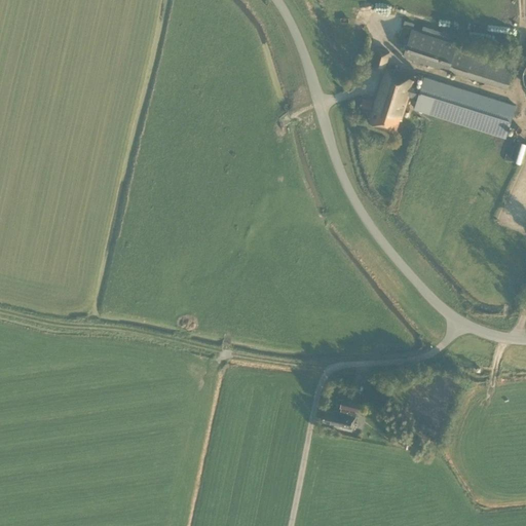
[(412,29),(414,23),(405,20),(403,27),(412,30),(412,29)]
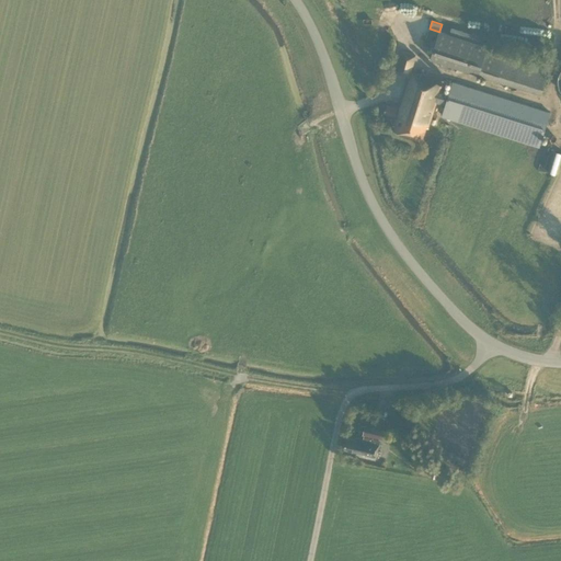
[(550,65),(488,46),(439,31),(439,32),(431,58),(479,73),(541,94),(550,65)]
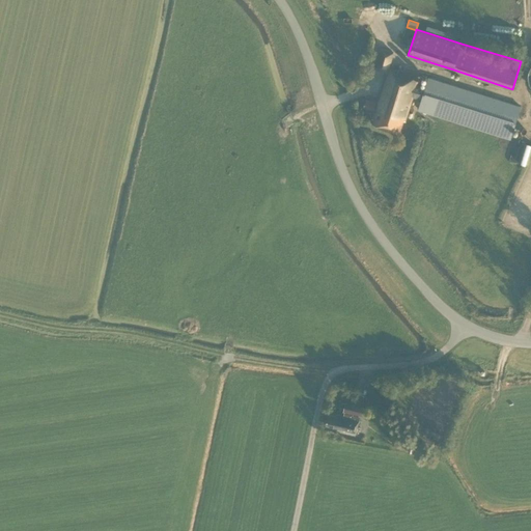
[(366,105),(375,108),(372,117),(374,118),(373,122),(400,132),(403,120),(406,120),(414,96),(422,100),(419,109),(511,138),(521,106),(429,77),(426,87),(417,84),(420,75),(398,67),(398,70),(389,66),(394,52),(382,49),(375,67),(388,72),(378,102),(368,100),(366,105)]
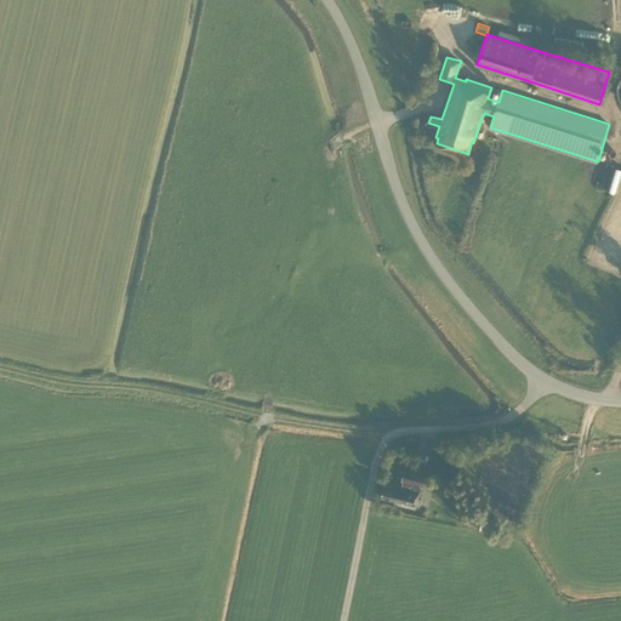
[(620,192),(620,165),(617,164),(609,188),(620,192)]
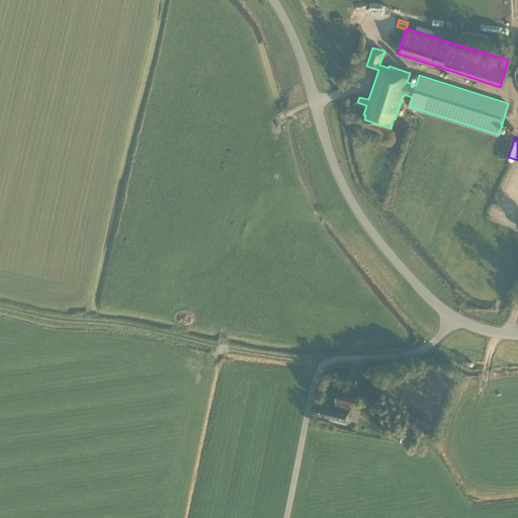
[(320,404),(318,416),(329,418),(329,420),(347,424),(350,409),(348,408),(349,404),(355,406),(358,394),(338,389),(335,401),(337,402),(336,406),(329,404),(328,406),(320,404)]
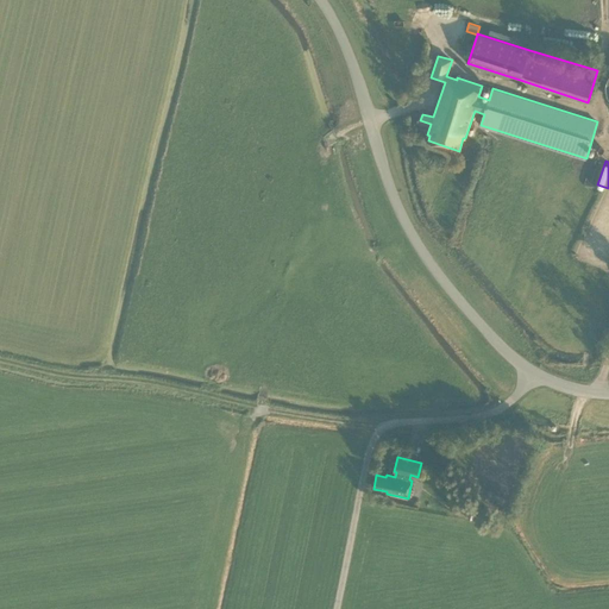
[(477,519),(481,502),(470,500),(466,518),(477,519)]
